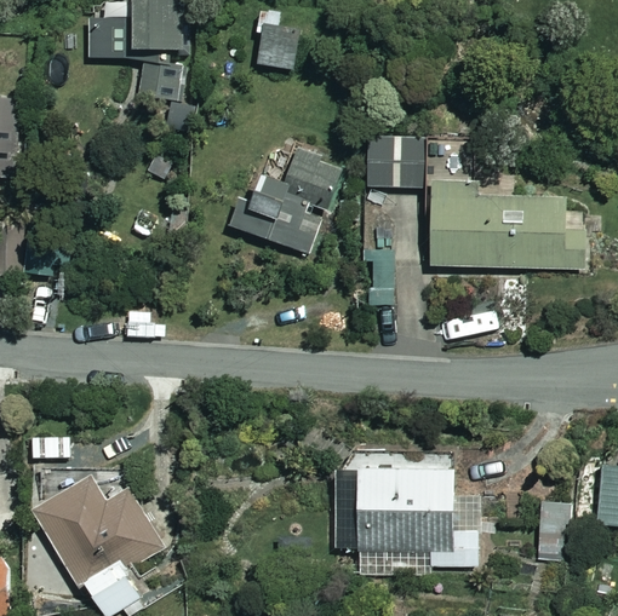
[(136,44),(179,44),(179,0),(126,0),(127,13),(89,13),(89,58),(136,58),(136,44)]
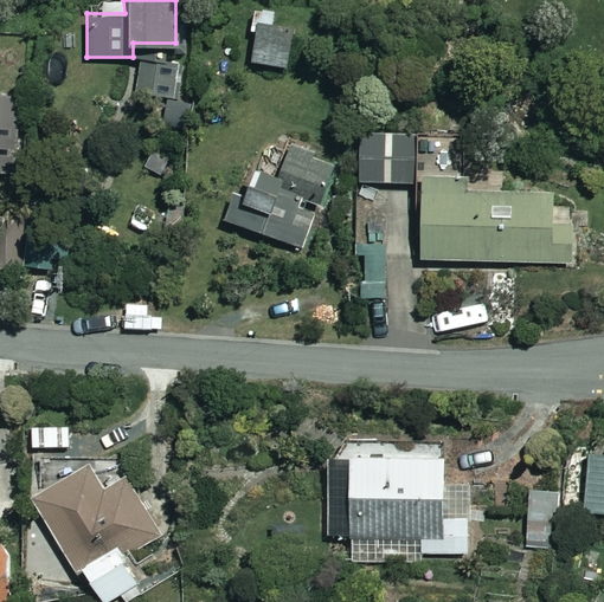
[(291,28),(255,24),(250,63),(286,68),(291,28)]
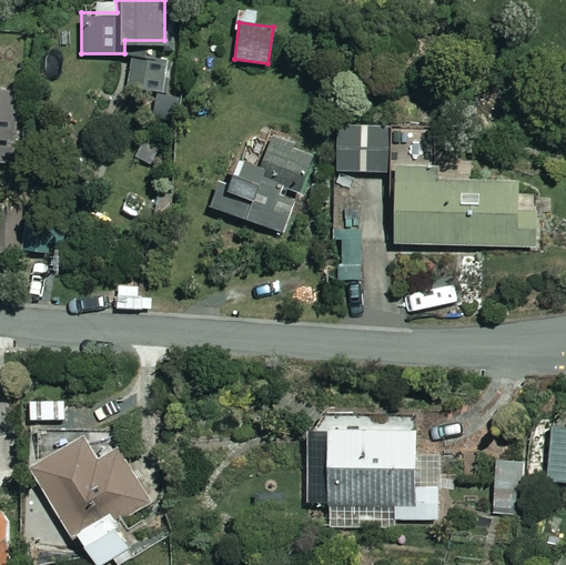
[(391,124),(335,124),(335,172),(390,172),(391,124)]
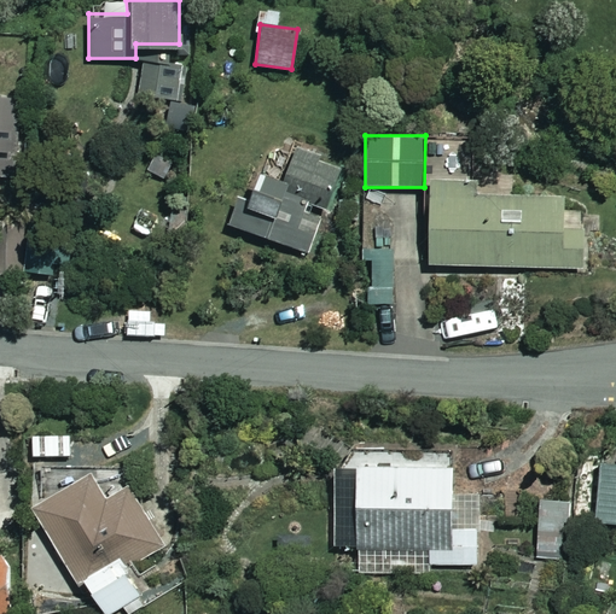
[(341,167),(295,148),(284,177),(257,168),(244,203),(238,200),(230,223),(308,253),(341,167)]
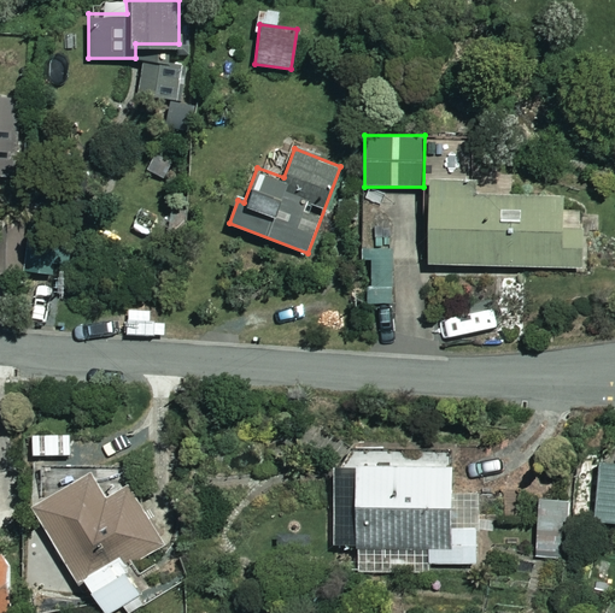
[(583,228),(560,228),(560,193),(428,189),(427,264),(581,269),(583,228)]
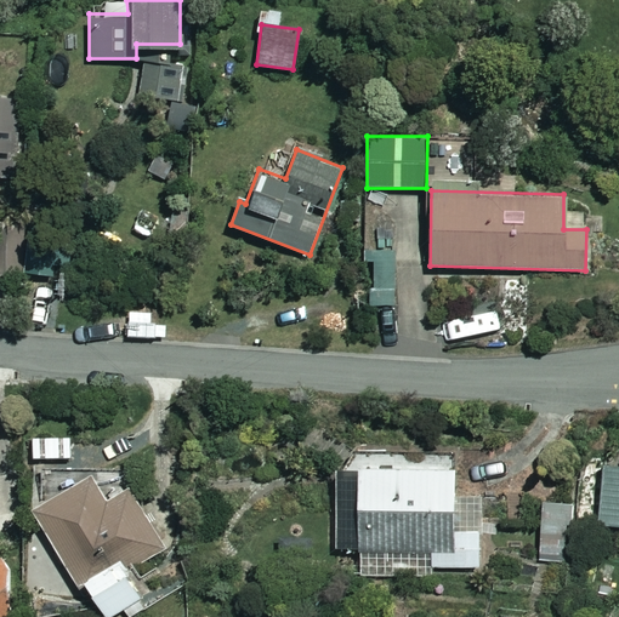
[(71,435),(32,438),(33,461),(72,458),(71,435)]
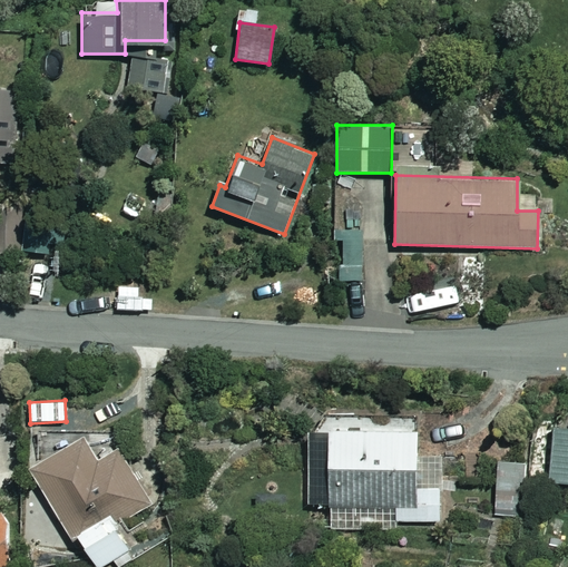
[(414,421),(307,424),(310,507),(331,507),(331,533),(393,530),(393,525),(442,522),(440,455),(415,456),(414,421)]
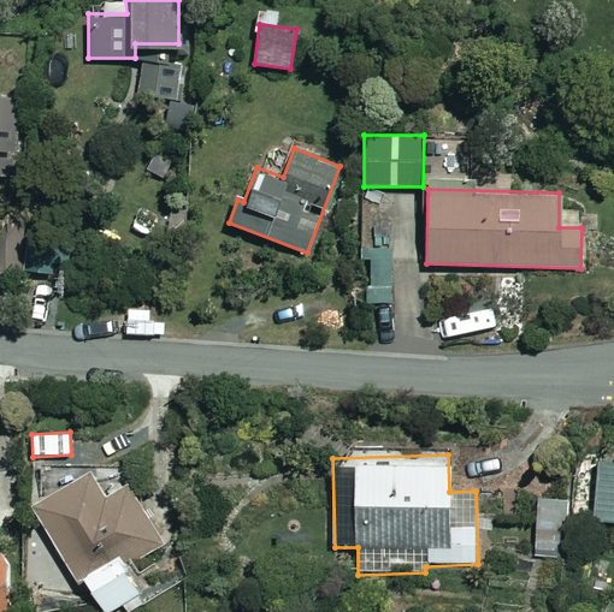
[(613,462),(601,462),(597,523),(613,524),(613,462)]
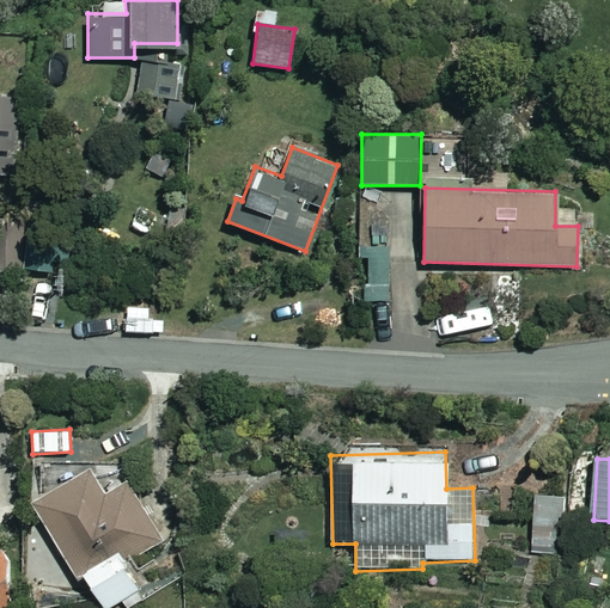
[(103,496),(86,468),(32,501),(97,607),(113,607),(147,587),(133,564),(164,545),(126,483),(103,496)]
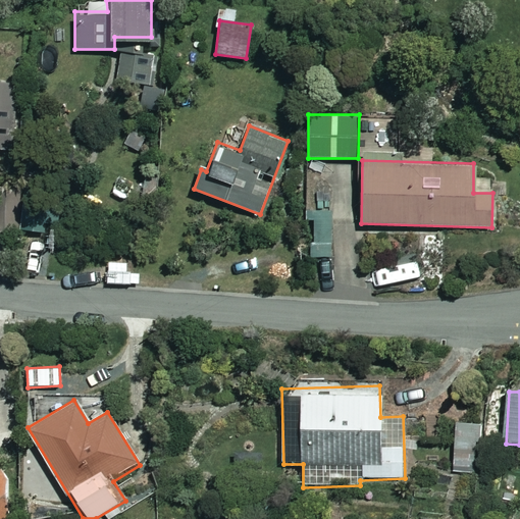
[(478,425),(457,424),(454,475),(476,476),(478,425)]
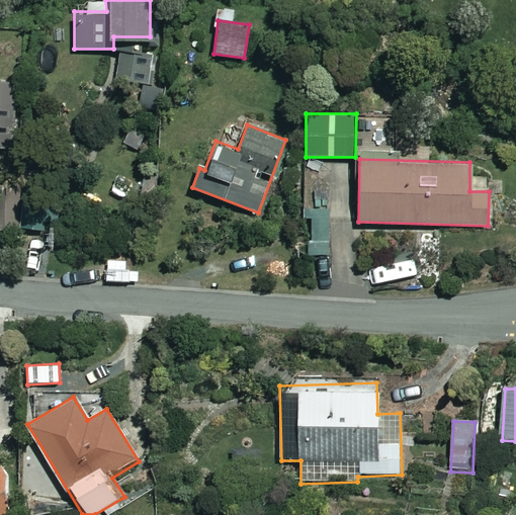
[(19,514),(0,469),(0,514),(19,514)]
